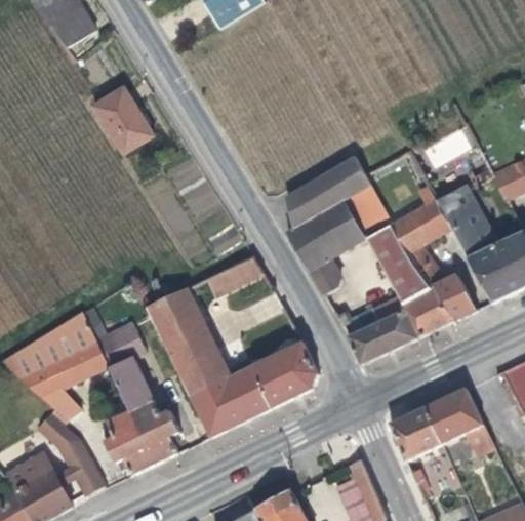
[(59,46),(66,43),(93,27),(77,0),(30,0),(35,6),(59,46)]
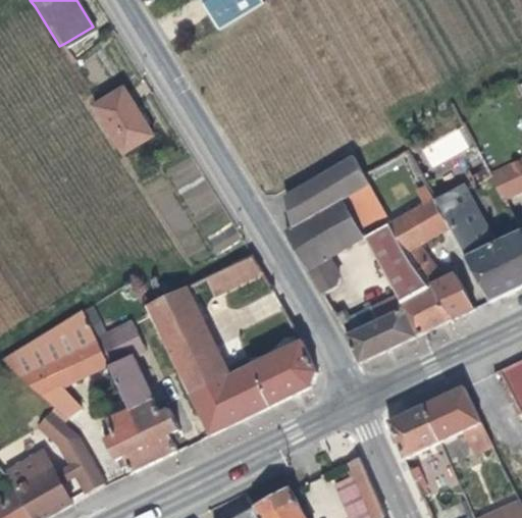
[(201,0),(217,27),(259,0),(201,0)]
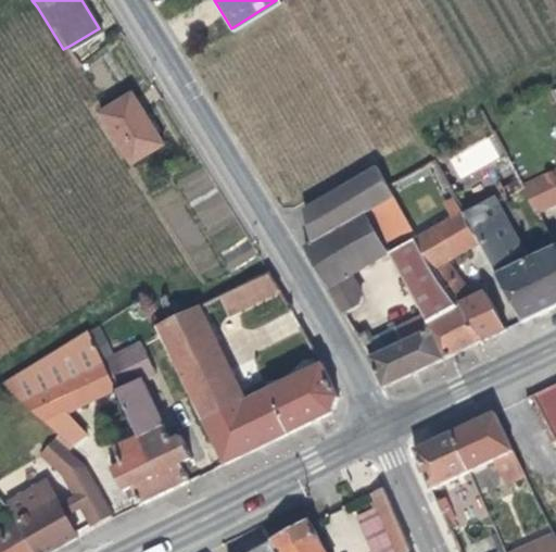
[(97,105),(128,158),(163,138),(131,86),(97,105)]
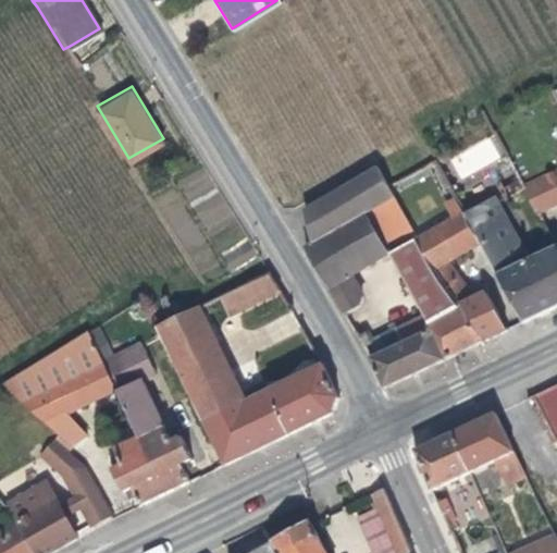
[(459,174),(500,152),(490,132),(448,154),(459,174)]
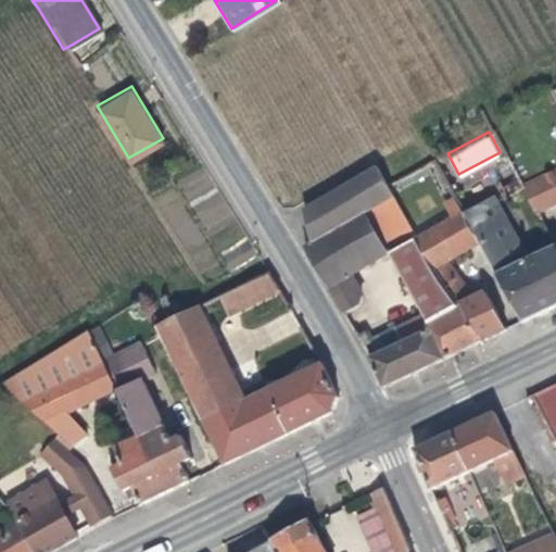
[(535,209),(555,198),(555,165),(522,183),(535,209)]
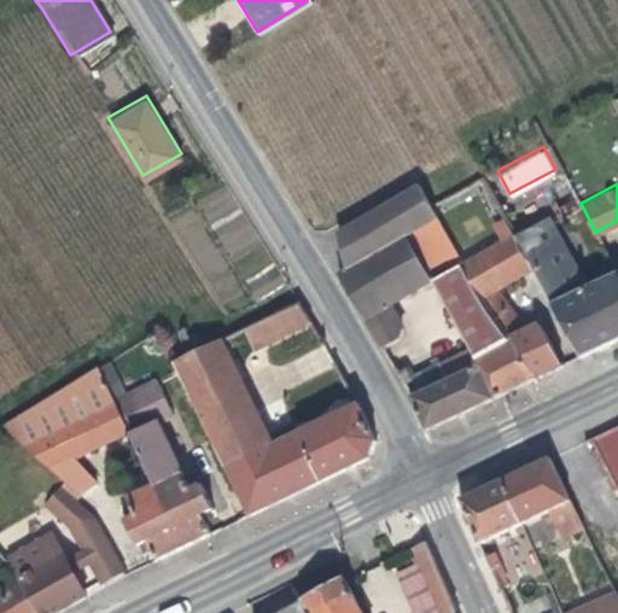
[(425,428),(534,377),(464,262),(453,244),(421,191),(322,247),(382,346),(398,337),(401,327),(388,304),(431,279),(468,346),(412,375),(406,365),(395,369),(412,400),(425,428)]
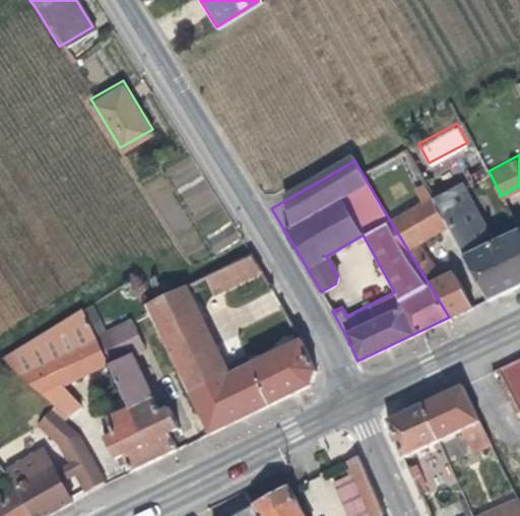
[(390,220),(434,196),(425,181),(381,205),(390,220)]
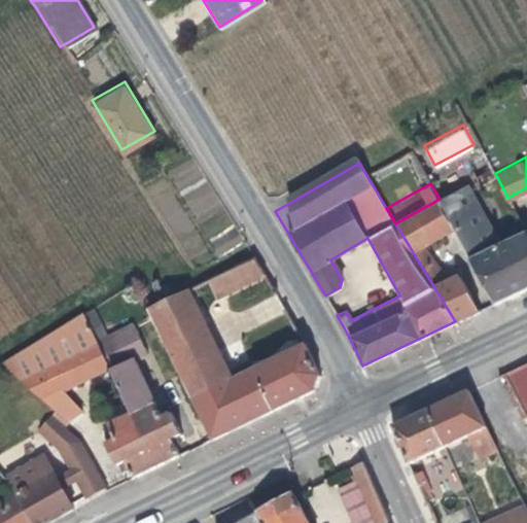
[(495,302),(526,286),(526,232),(526,230),(500,243),(466,184),(440,199),(454,228),(495,302)]
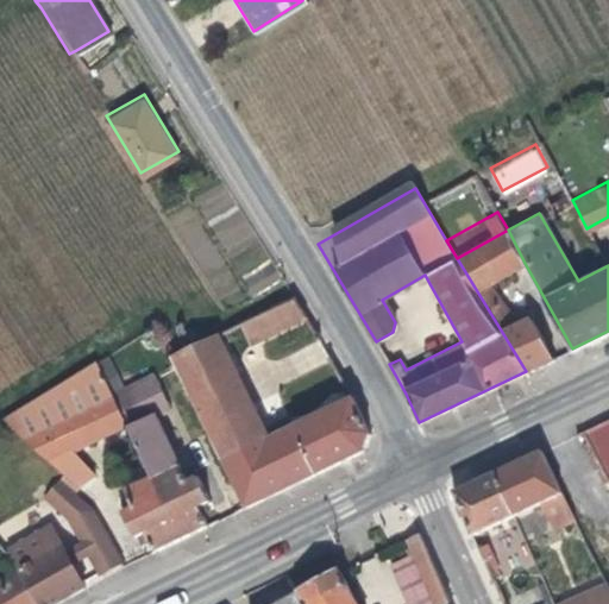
[(526,371),(552,358),(531,316),(520,322),(493,281),(525,263),(508,230),(457,258),(526,371)]
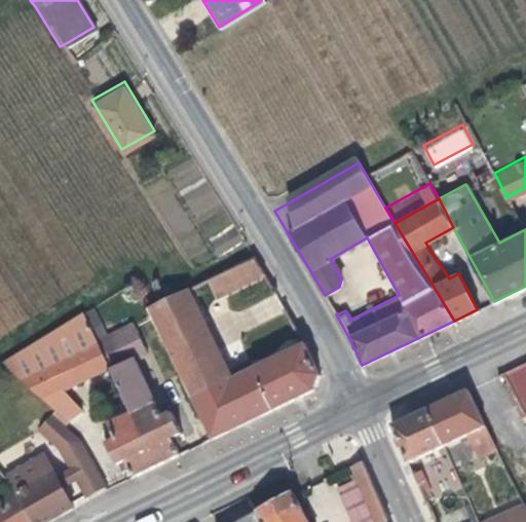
[(216,297),(264,273),(254,255),(205,277),(216,297)]
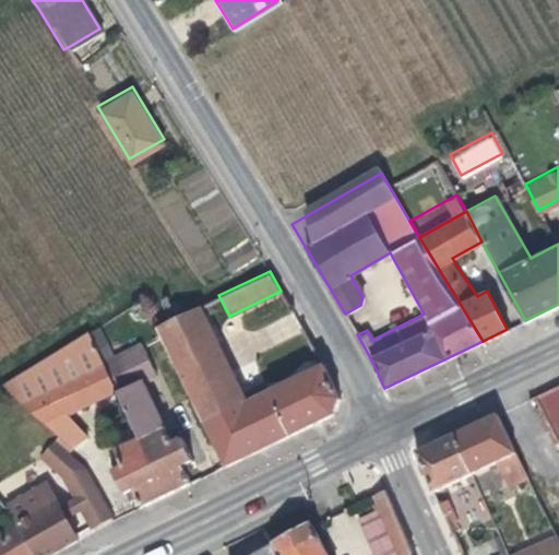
[(199,305),(157,326),(161,333),(175,364),(214,444),(224,465),(335,412),(340,398),(323,363),(269,389),(245,400),(240,390),(199,305)]
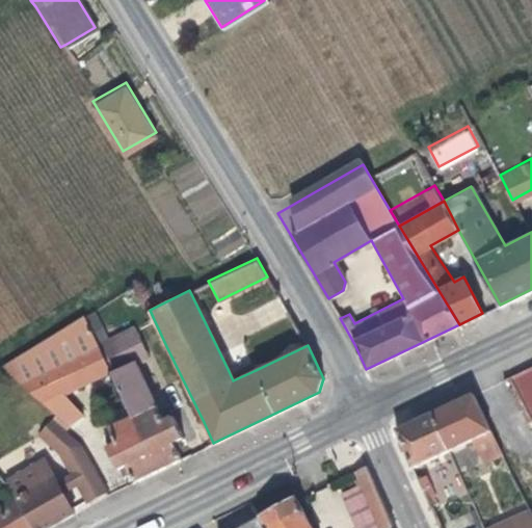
[(153,317),(98,343),(111,372),(123,397),(158,469),(181,457),(175,444),(183,439),(169,410),(159,414),(134,362),(166,346),(153,317)]
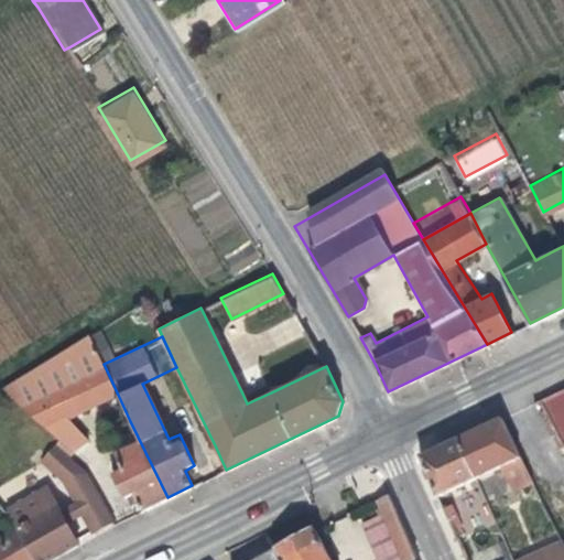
[(104,364),(21,405),(76,458),(88,442),(64,420),(118,395),(104,364)]
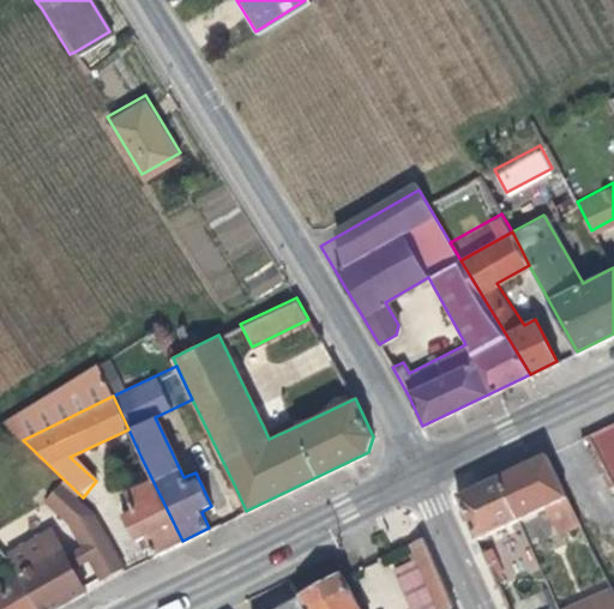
[(269,439),(295,427),(289,415),(264,428),(269,439)]
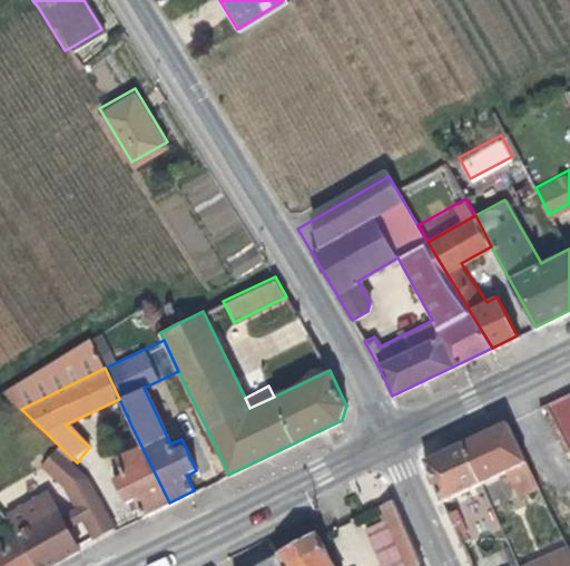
[(569,389),(544,401),(569,454),(569,456),(569,389)]
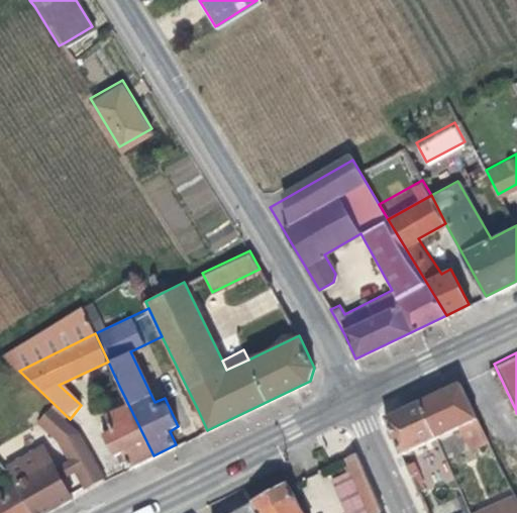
[(400,451),(435,435),(459,423),(476,416),(458,380),(419,398),(384,415),(400,451)]
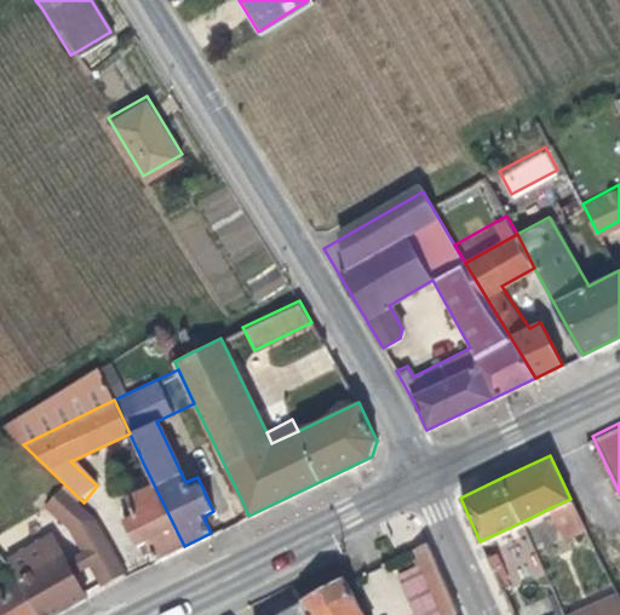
[(156,561),(184,546),(143,463),(133,469),(142,488),(126,496),(132,507),(121,513),(137,547),(147,542),(156,561)]
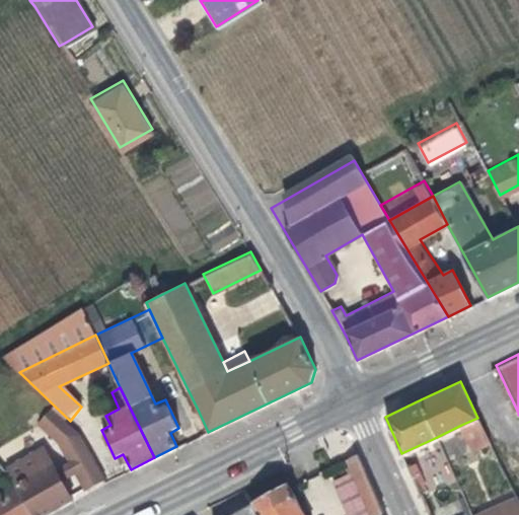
[(75,431),(51,409),(41,424),(59,440),(75,431)]
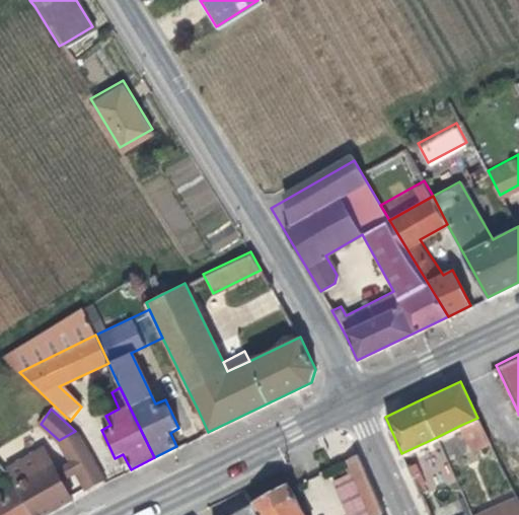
[(197,437),(208,432),(199,412),(188,417),(197,437)]
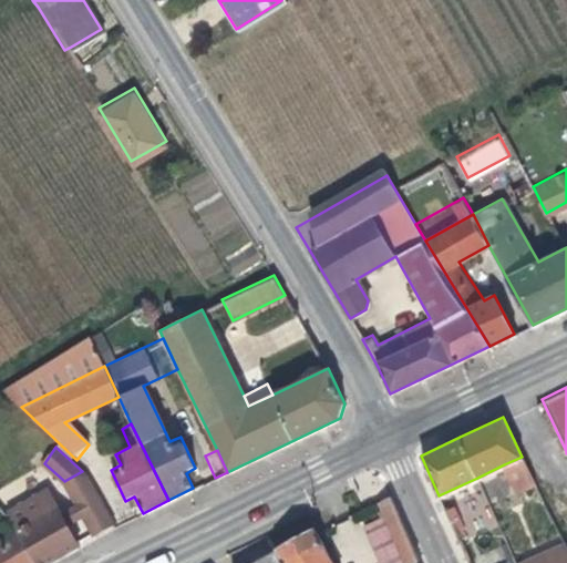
[(515,488),(533,480),(522,457),(504,464),(515,488)]
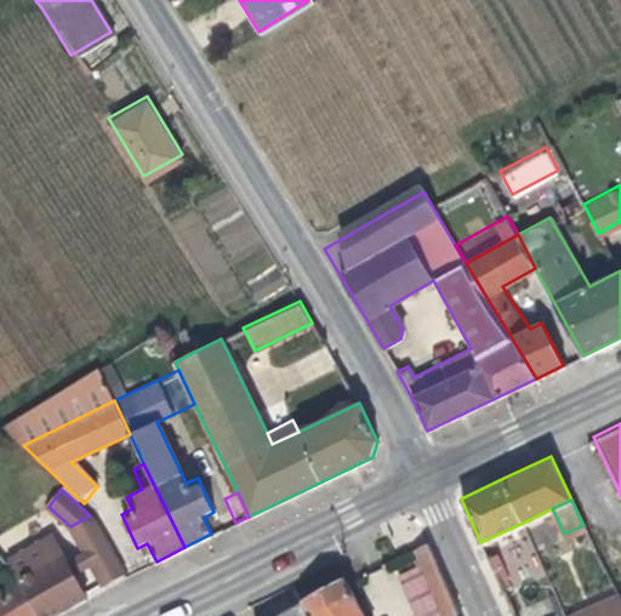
[(100,582),(123,570),(95,519),(90,515),(70,526),(100,582)]
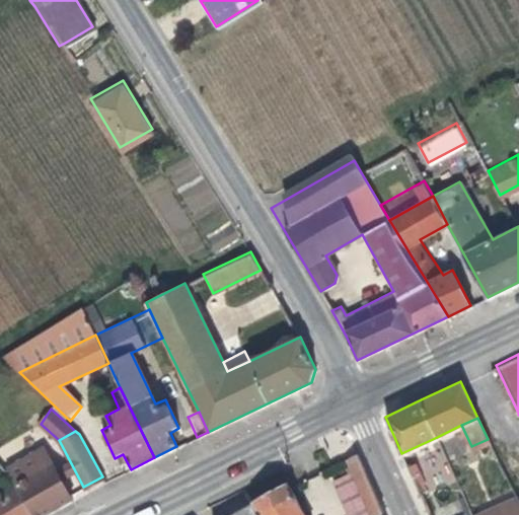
[(15,485),(32,514),(45,514),(71,501),(43,449),(3,471),(15,485)]
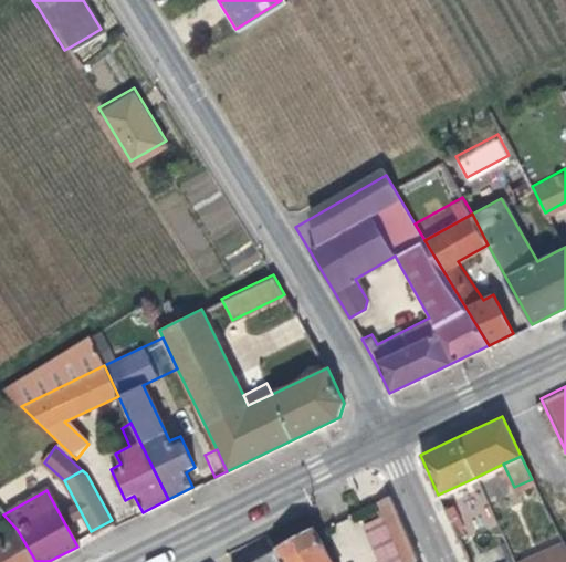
[(390,495),(379,500),(406,561),(417,557),(390,495)]
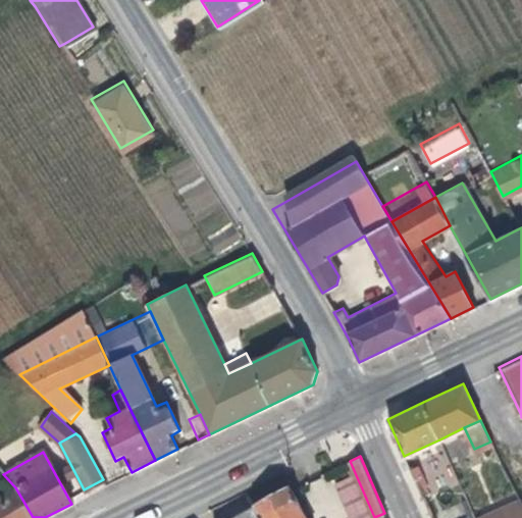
[(410,470),(417,485),(424,481),(418,466),(410,470)]
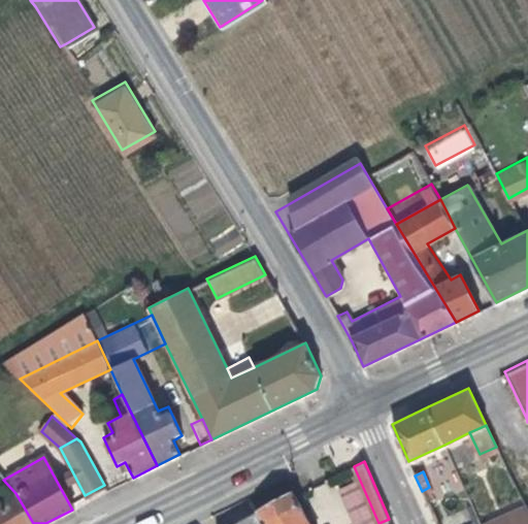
[(0,501),(0,523),(33,523),(15,493),(0,501)]
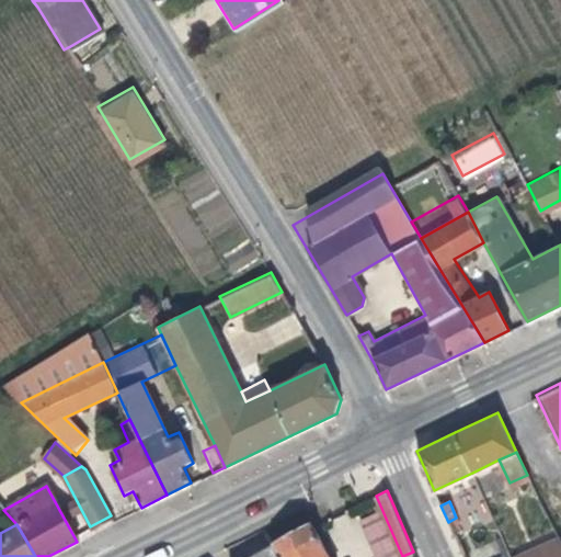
[(329,556),(312,526),(275,546),(279,556),(329,556)]
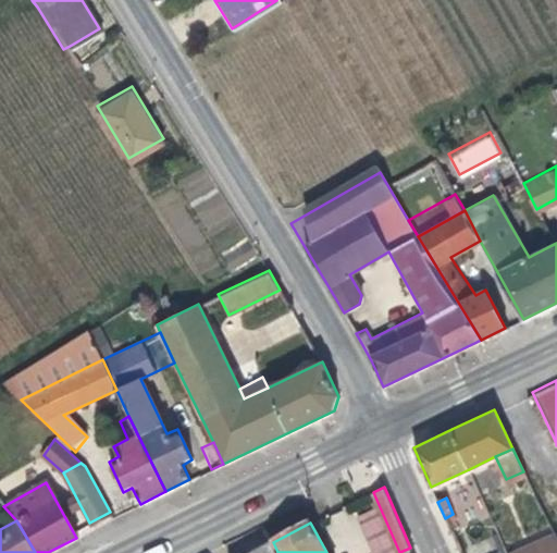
[(505,552),(556,552),(556,543),(553,533),(505,552)]
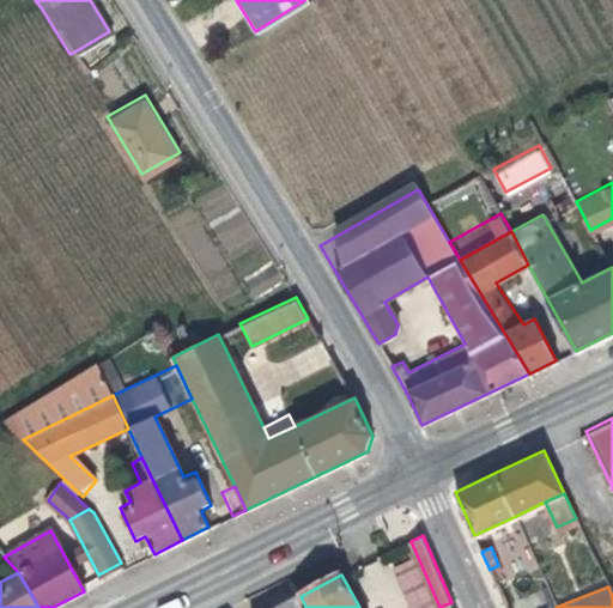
[(305,607),(301,596),(278,607),(305,607)]
